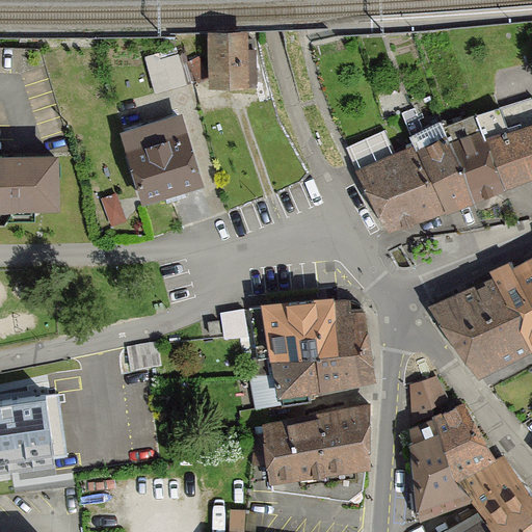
[(242,34),(213,35),(215,83),(255,81),(254,41),(242,41),(242,34)]
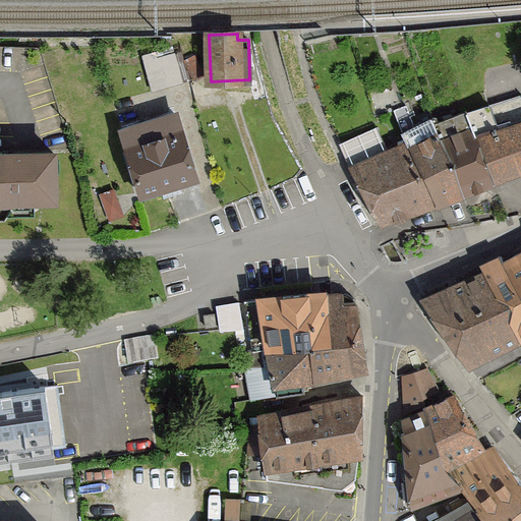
[(174,54),(159,58),(167,87),(182,82),(174,54)]
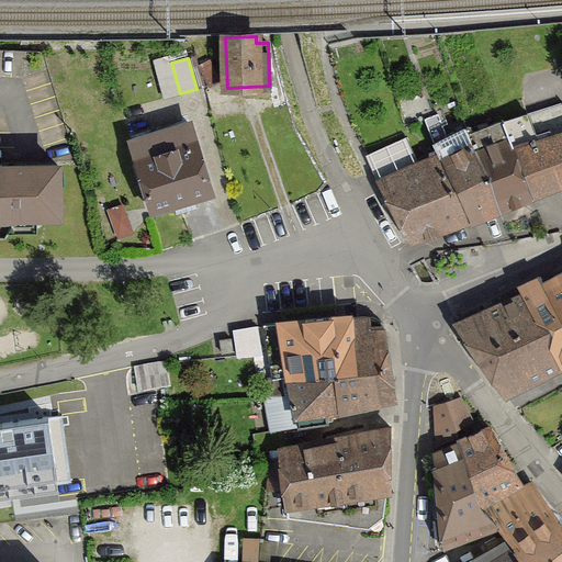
[(190,124),(132,143),(138,160),(136,160),(153,210),(172,204),(176,214),(198,208),(194,198),(212,192),(197,143),(195,143),(190,124)]
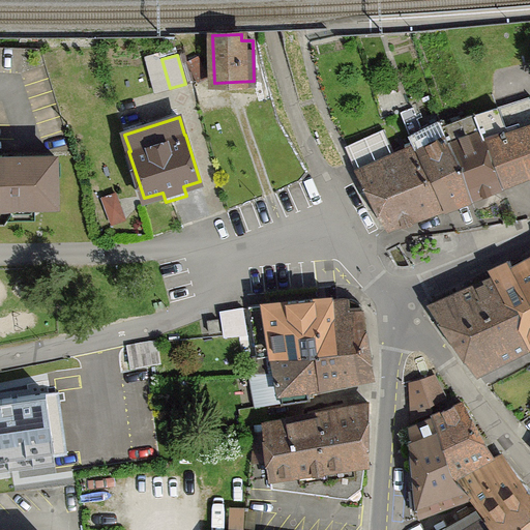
[(529,169),(529,120),(480,141),(498,183),(529,169)]
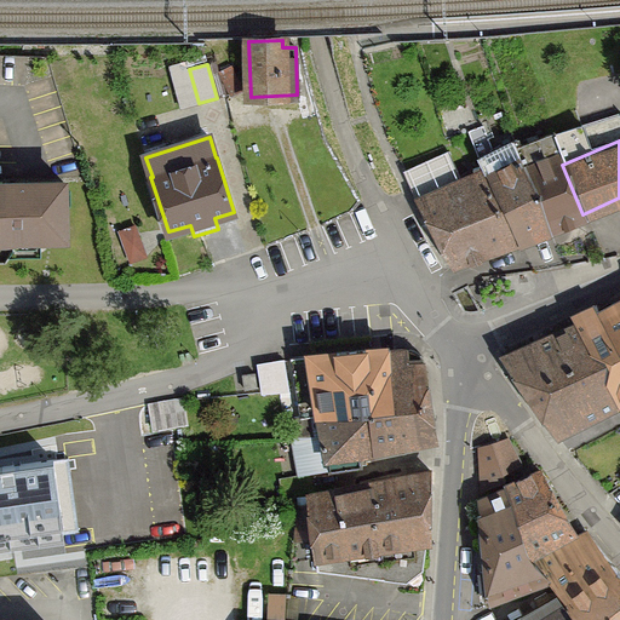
[(520,165),(546,229),(583,214),(562,165),(556,150),(520,165)]
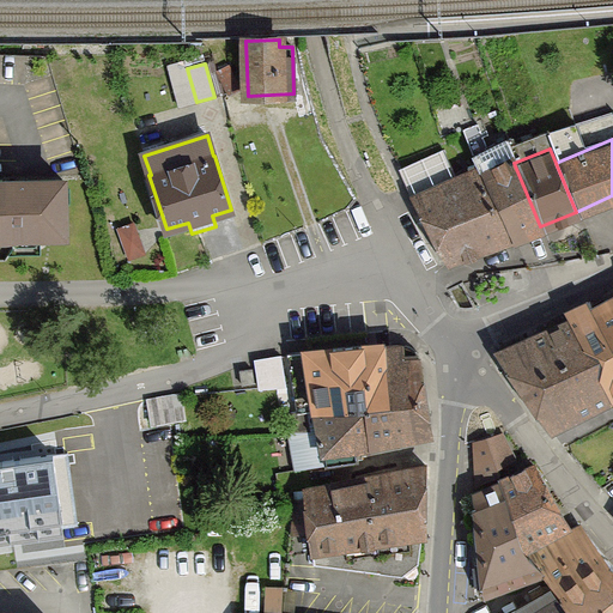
[(442,267),(540,226),(514,163),(509,150),(410,190),(442,267)]
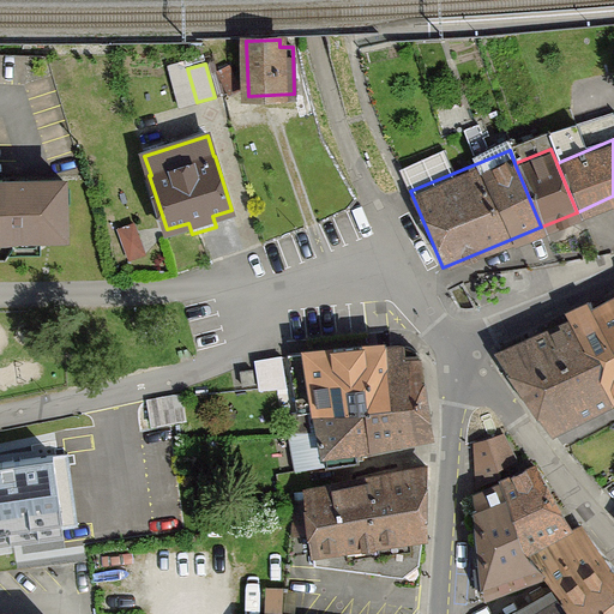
[(0,234),(12,235),(12,233),(38,232),(40,234),(64,234),(62,180),(2,181),(2,180),(0,180),(0,234)]
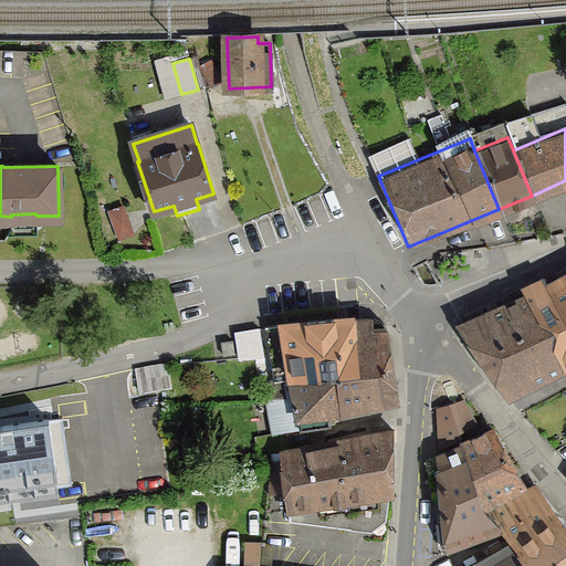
[(565,371),(565,266),(514,292),(559,375),(565,371)]
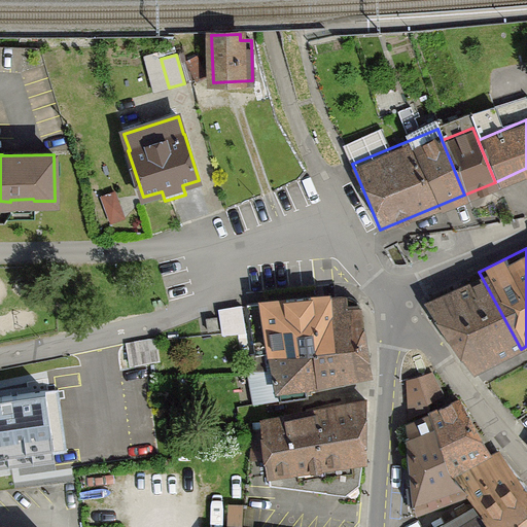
[(467,375),(521,349),(479,272),(417,302),(467,375)]
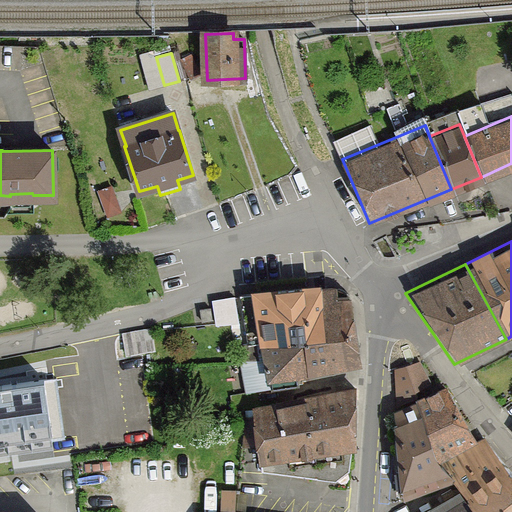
[(256,293),(256,294),(241,295),(249,343),(239,345),(241,359),(243,360),(243,361),(262,361),(259,342),(265,342),(305,338),(309,371),(332,366),(320,287),(256,293)]
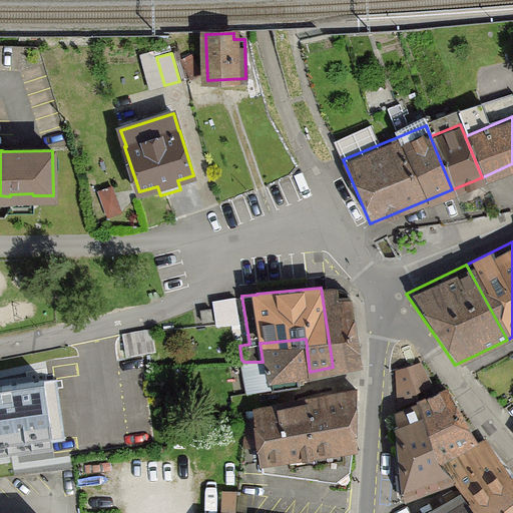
[(321,288),(333,367),(360,361),(352,300),(352,298),(351,297),(350,296),(345,291),(342,290),(339,289),(337,289),(334,289),(322,290),(322,288),(321,288)]
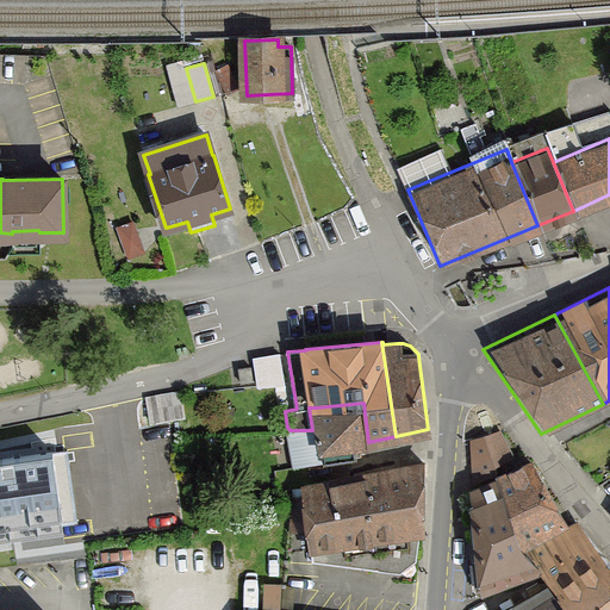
[(279,354),(254,359),(259,385),(284,383),(279,354)]
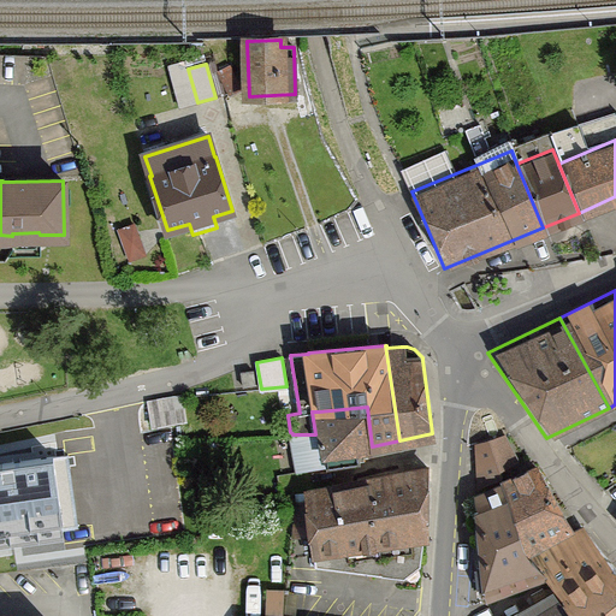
[(253,371),(241,372),(243,386),(255,384),(253,371)]
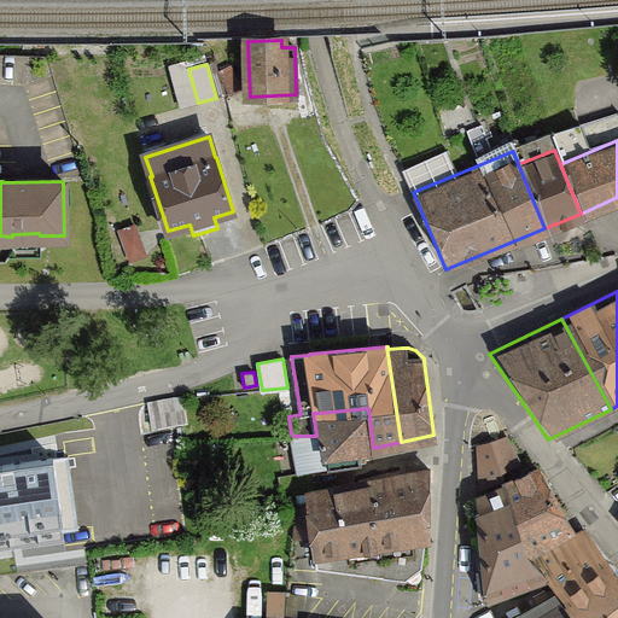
[(169,398),(150,402),(153,426),(186,421),(182,397),(169,398)]
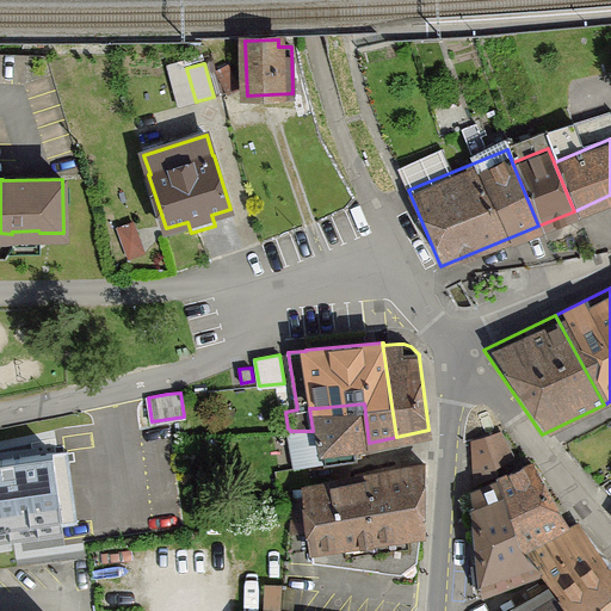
[(369,443),(364,403),(316,408),(309,408),(313,431),(290,431),(295,467),(325,462),(325,463),(356,458),(355,445),(364,444),(369,443)]
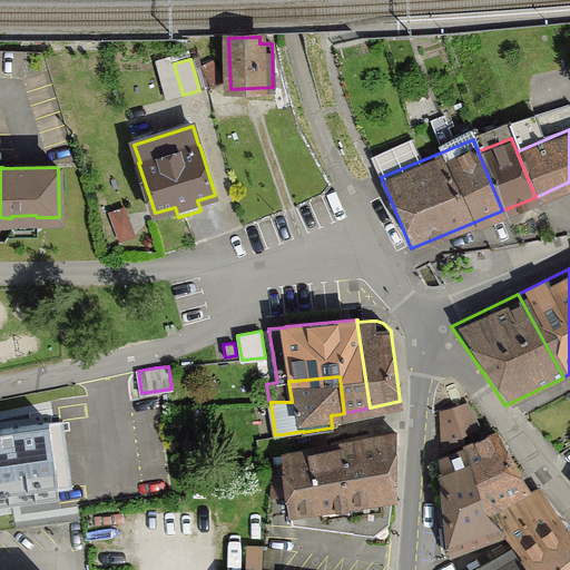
[(465,403),(452,408),(463,442),(464,442),(462,432),(477,425),(465,403)]
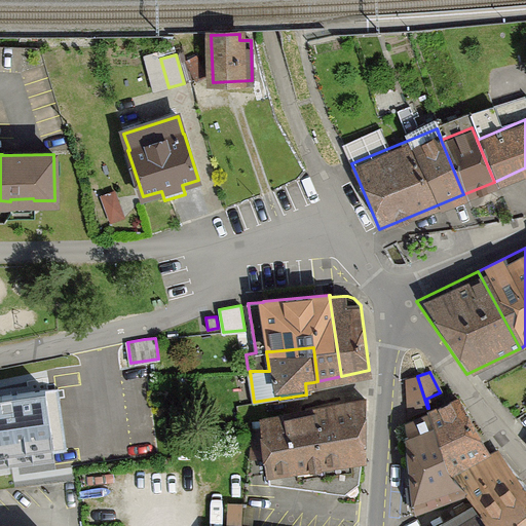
[(427,408),(417,376),(407,379),(409,416),(427,408)]
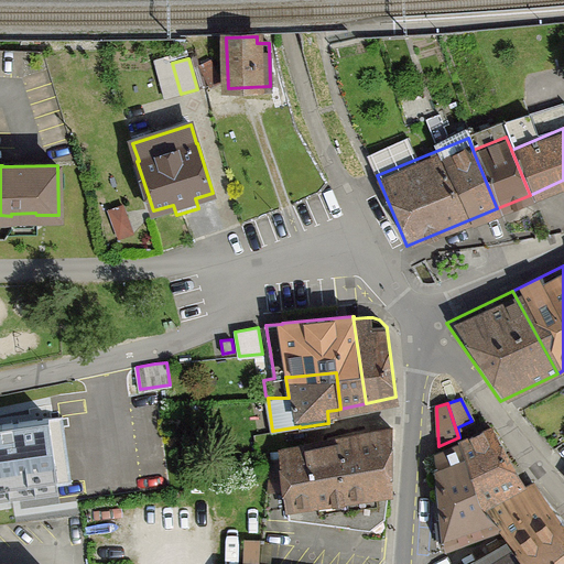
[(0,487),(8,487),(9,491),(72,483),(62,416),(0,424),(0,487)]
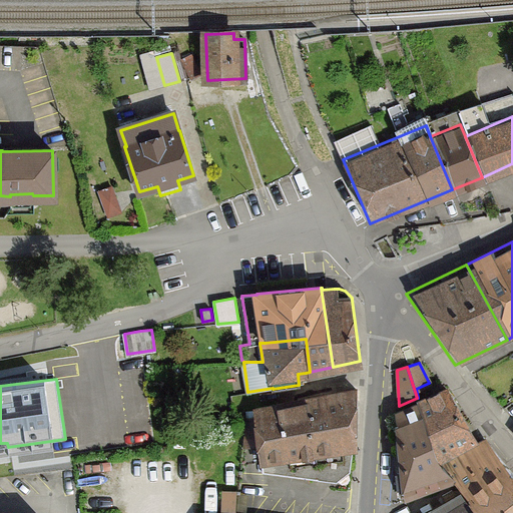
[(356,389),(255,409),(263,472),(336,482),(350,471),(353,448),(356,448),(357,413),(356,389)]
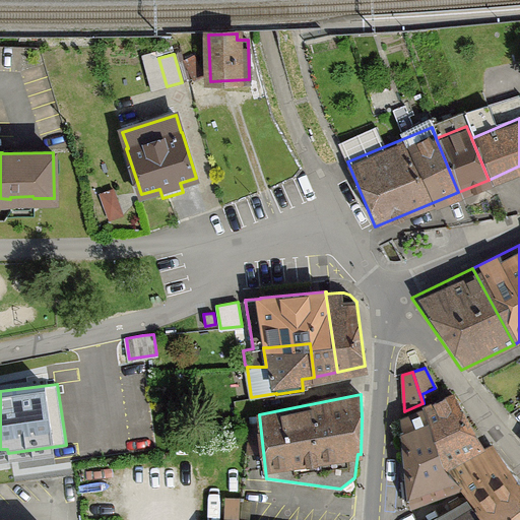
[(426,409),(446,468),(483,449),(454,396),(426,409)]
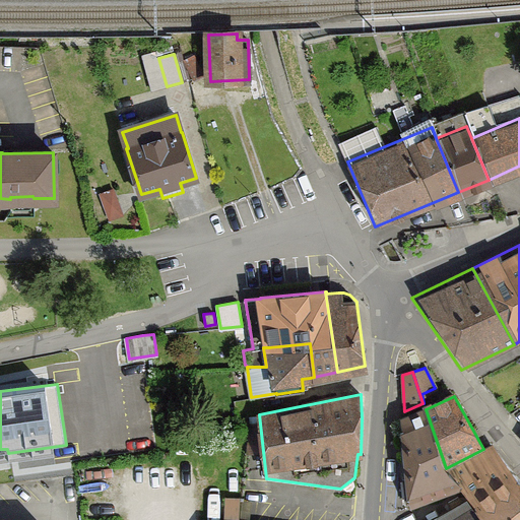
[(446,468),(426,409),(401,419),(404,433),(407,478),(410,505),(459,486),(461,485),(447,470),(446,468)]
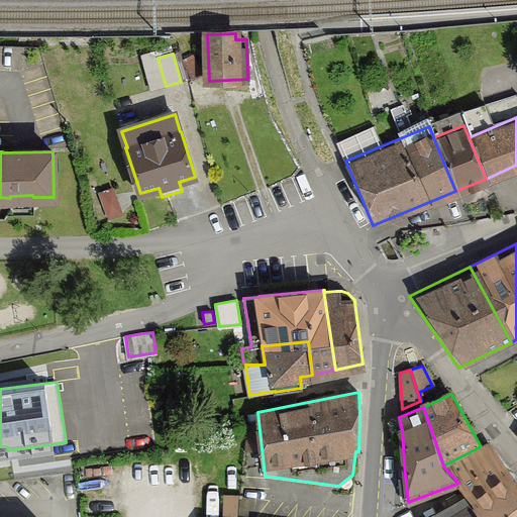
[(516,516),(516,478),(489,442),(481,446),(443,466),(444,468),(458,483),(456,484),(467,494),(477,503),(473,506),(480,516),(516,516)]
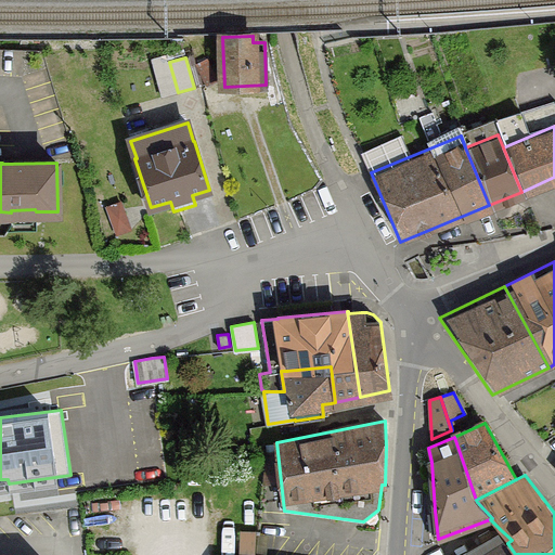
[(255,554),(256,531),(240,530),(239,554),(255,554)]
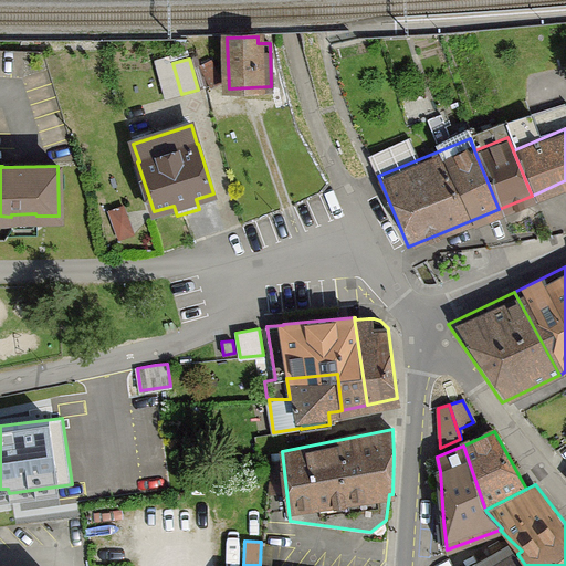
[(525,565),(517,554),(516,555),(514,552),(507,545),(470,565),(525,565)]
